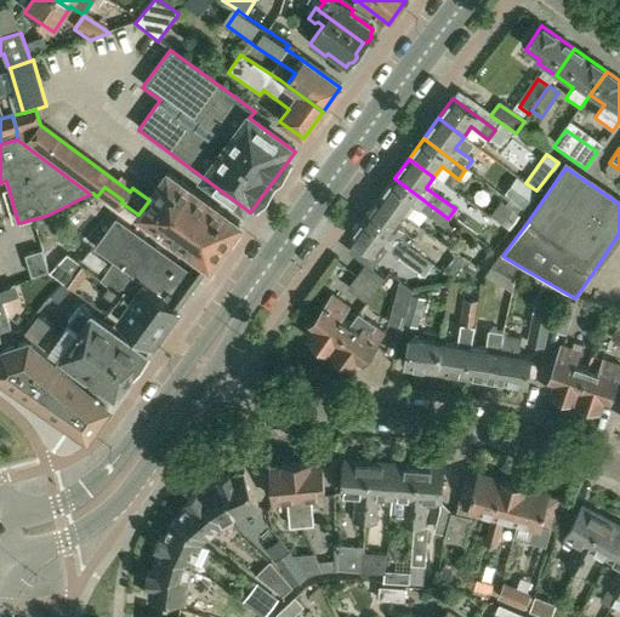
[(176,212),(225,246),(240,226),(168,173),(149,200),(138,215),(137,216),(161,233),(176,212)]
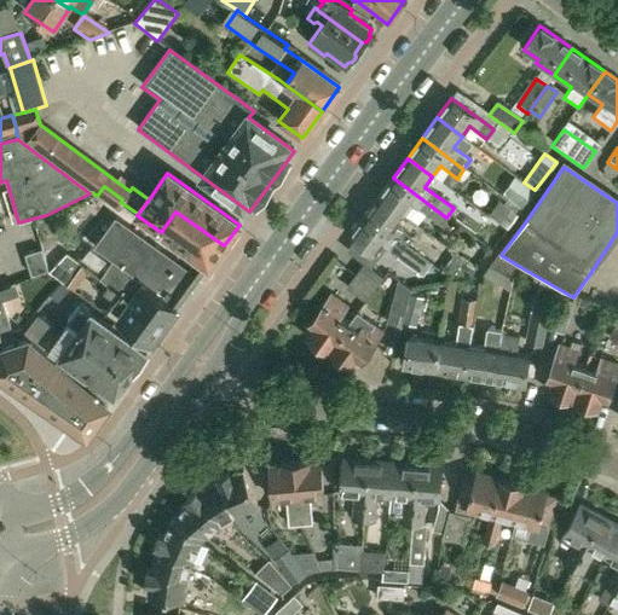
[(454,224),(446,218),(393,178),(379,197),(403,215),(411,206),(448,232),(454,224)]
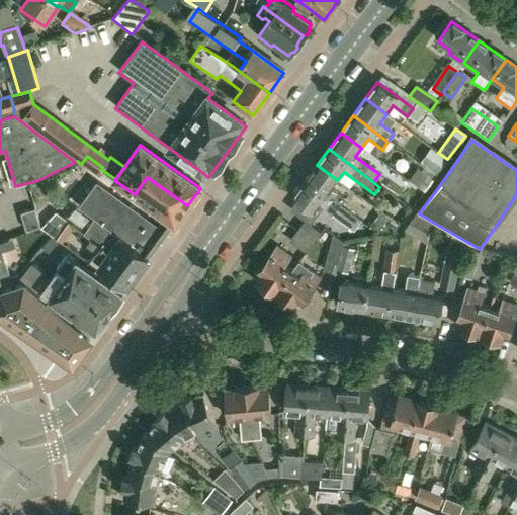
[(418,164),(435,177),(445,163),(429,151),(418,164)]
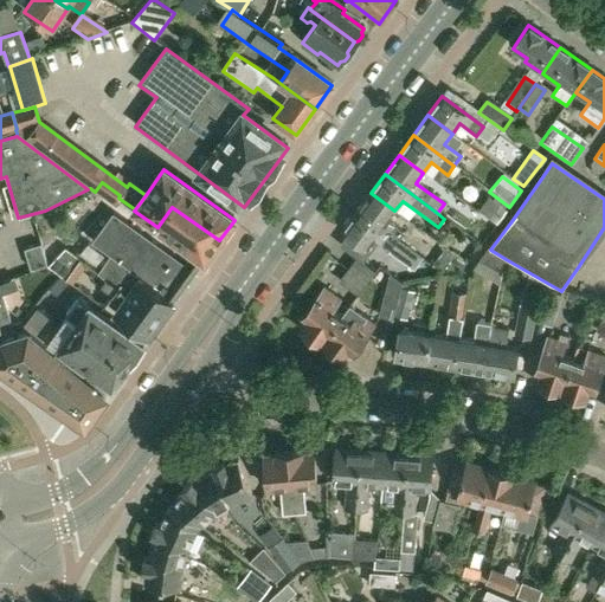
[(114,206),(120,199),(118,198),(120,195),(102,182),(95,192),(114,206)]
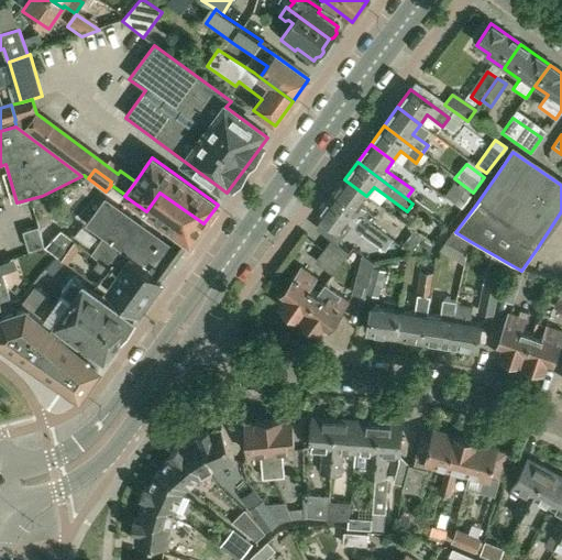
[(360,207),(366,196),(344,179),(331,197),(368,226),(375,218),(360,207)]
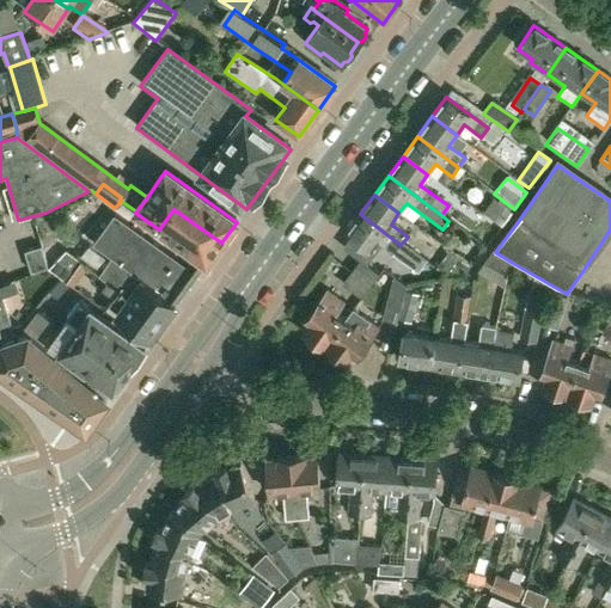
[(492,201),(481,215),(498,228),(508,214),(492,201)]
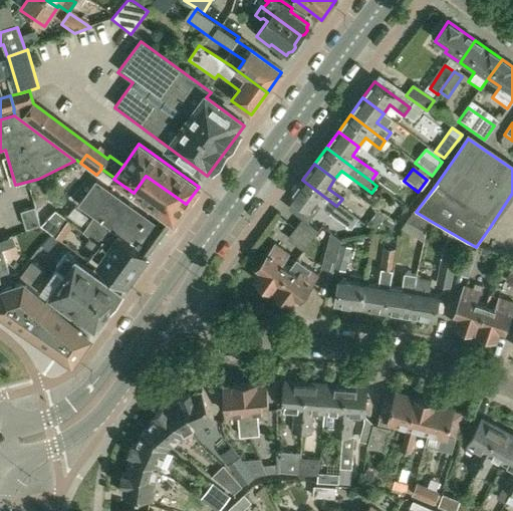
[(174,221),(186,204),(146,176),(134,193),(174,221)]
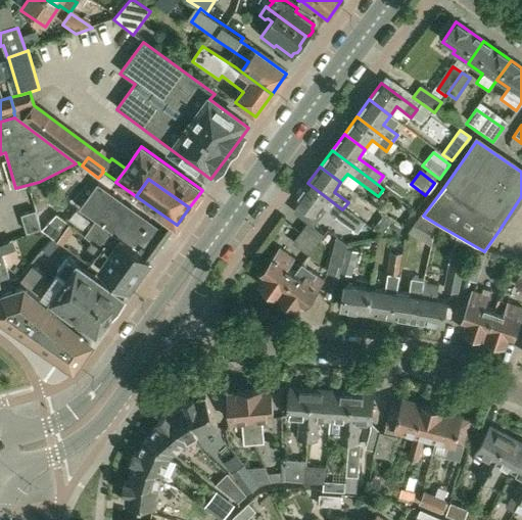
[(348,215),(342,209),(307,183),(294,201),(316,217),(323,207),(337,218),(335,220),(341,225),(348,215)]
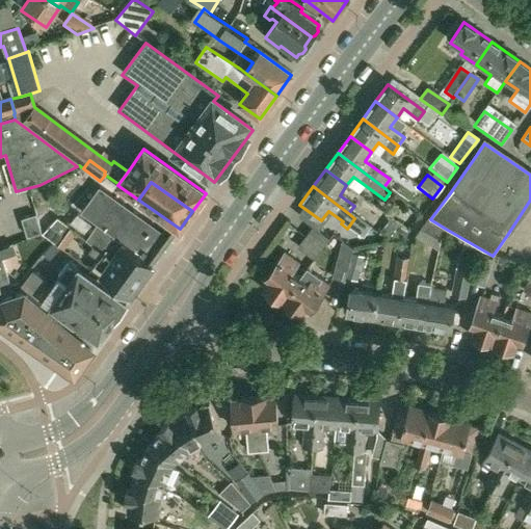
[(171,240),(117,202),(99,188),(80,214),(97,226),(123,244),(153,266),(171,240)]
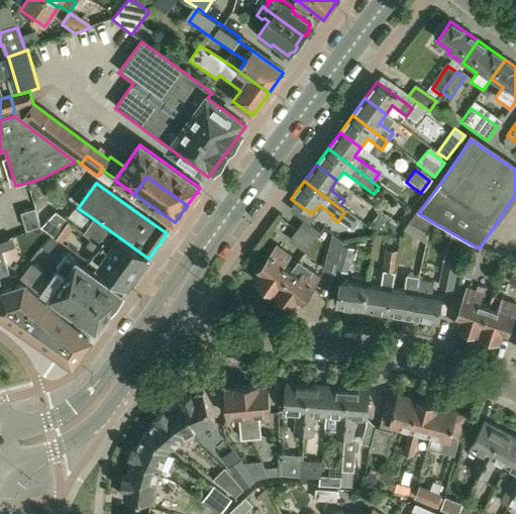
[(28,230),(39,226),(34,211),(23,215),(28,230)]
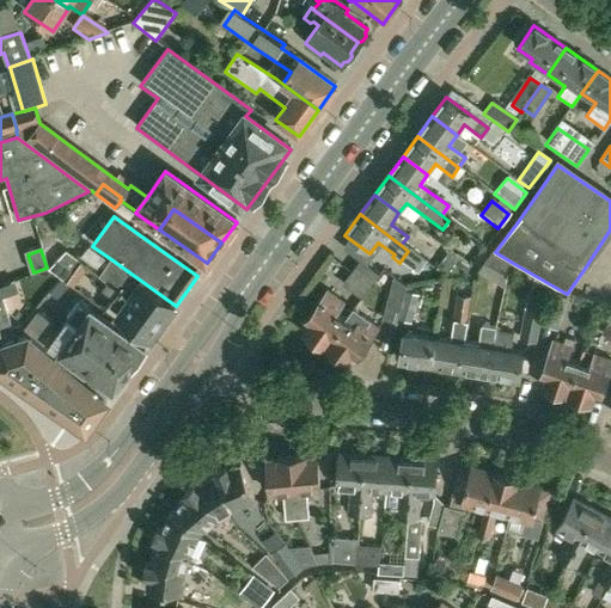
[(507,280),(511,262),(495,252),(486,266),(507,280)]
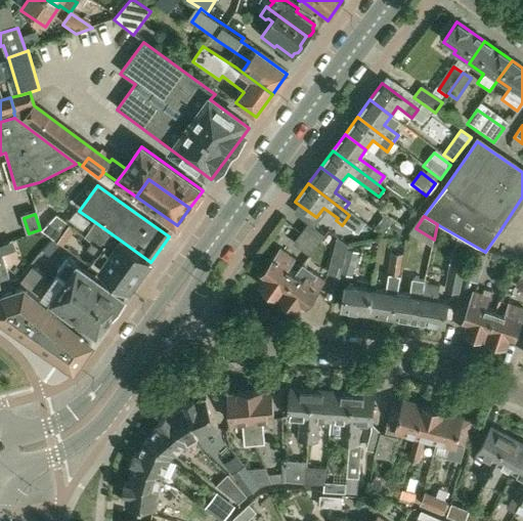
[(373,232),(382,240),(396,236),(400,230),(384,217),(373,232)]
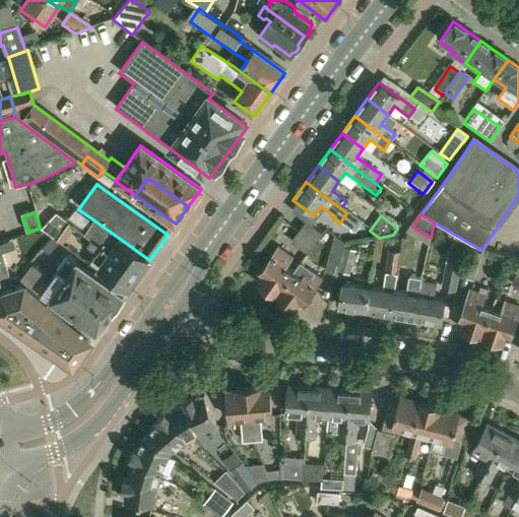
[(55,216),(42,231),(52,238),(55,241),(66,224),(55,216)]
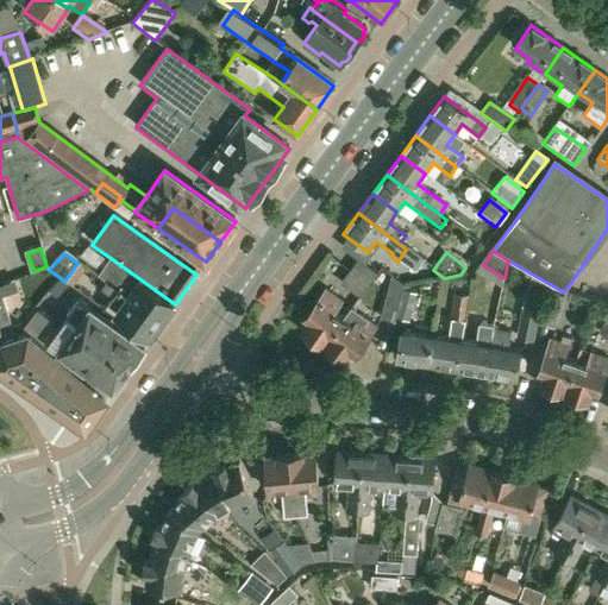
[(162,322),(175,304),(140,279),(111,258),(98,276),(107,283),(162,322)]
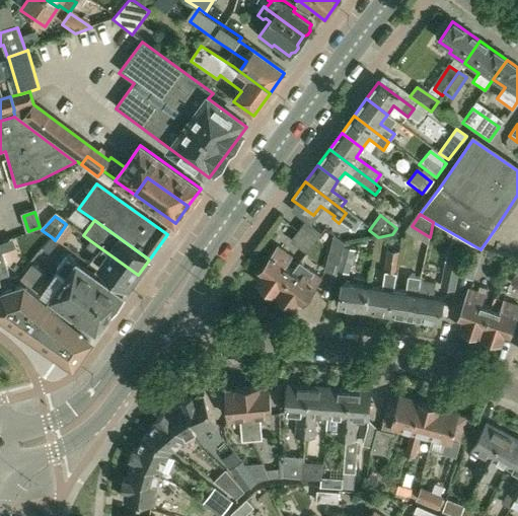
[(305,252),(319,233),(305,222),(291,242),(305,252)]
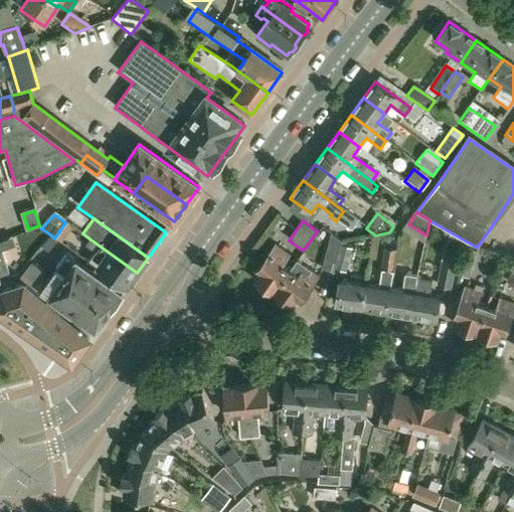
[(54,238),(51,235),(41,247),(48,252),(57,240),(54,238)]
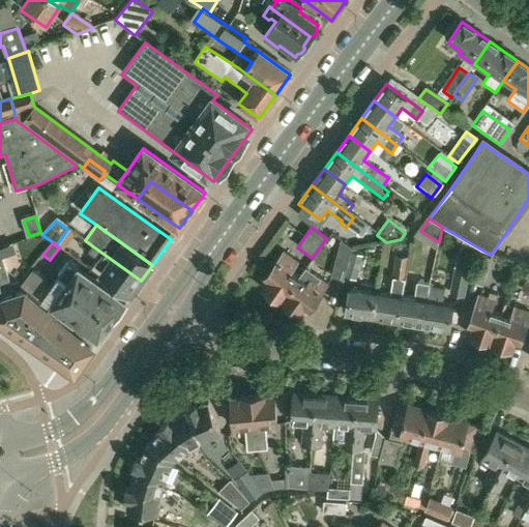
[(0,288),(9,285),(1,260),(13,255),(10,245),(0,249),(0,288)]
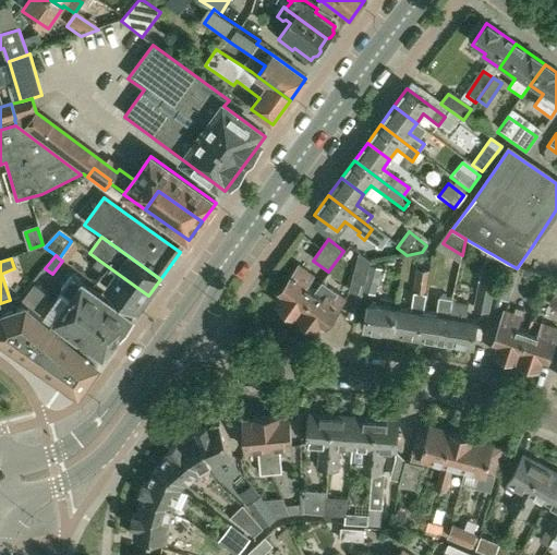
[(136,312),(148,296),(98,260),(93,266),(103,274),(99,279),(108,286),(105,289),(136,312)]
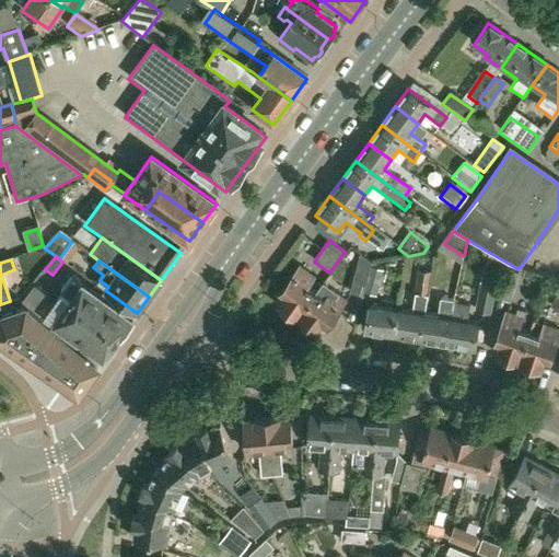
[(297,321),(316,294),(307,289),(314,279),(300,268),(280,296),(283,298),(278,306),(297,321)]
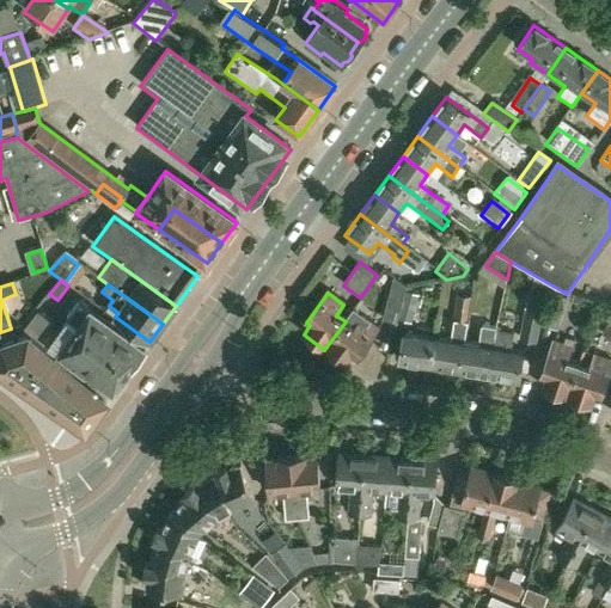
[(401,306),(397,318),(411,321),(417,296),(404,293),(401,306)]
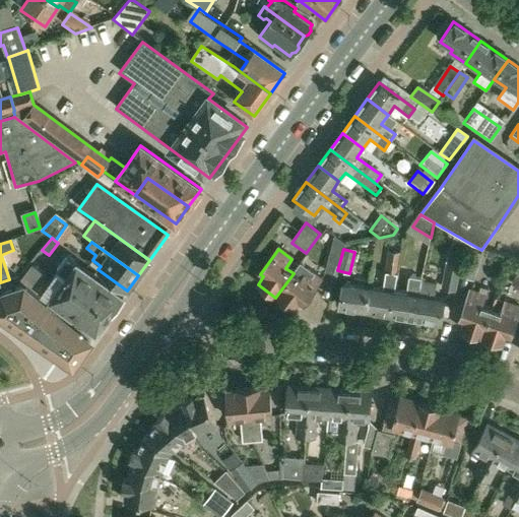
[(467,251),(459,278),(471,282),(479,255),(467,251)]
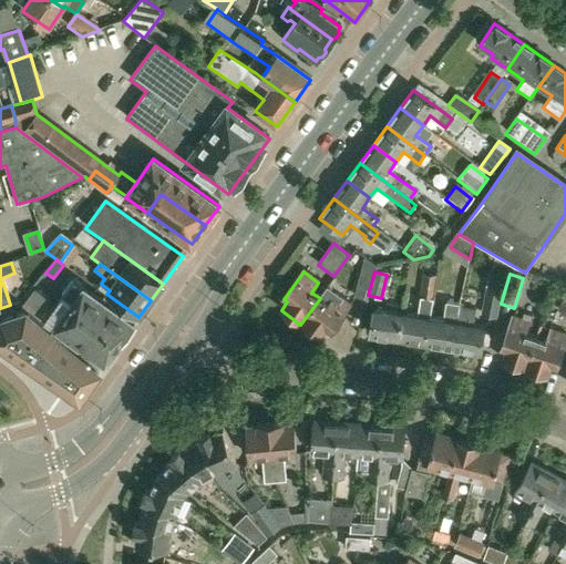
[(425,346),(429,319),(435,277),(422,275),(420,295),(422,295),(418,317),(401,315),(398,341),(425,346)]
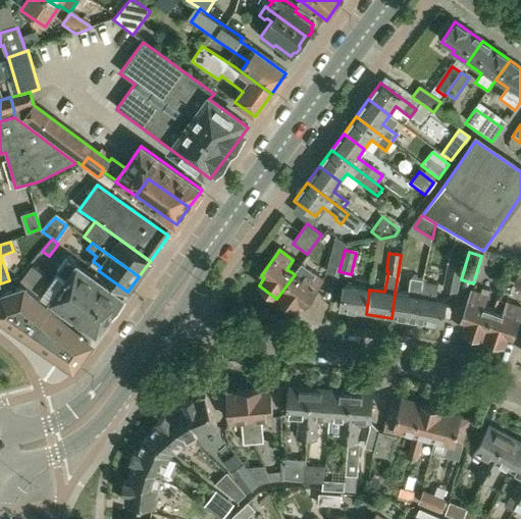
[(339,275),(339,271),(342,261),(330,258),(326,272),(339,275)]
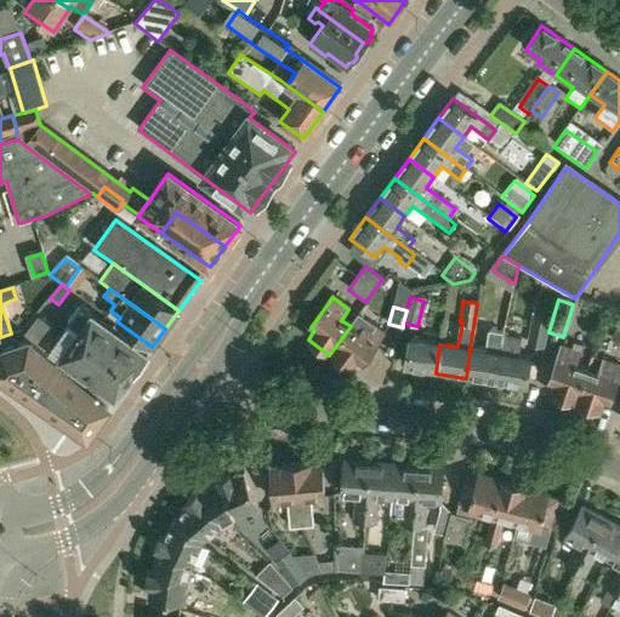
[(115,399),(147,355),(92,315),(80,331),(70,323),(50,352),(115,399)]
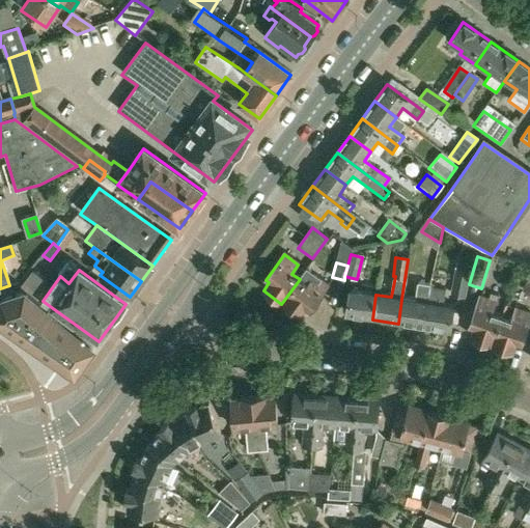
[(306,270),(300,279),(281,304),(300,316),(305,309),(309,312),(322,296),(321,296),(328,286),(306,270)]
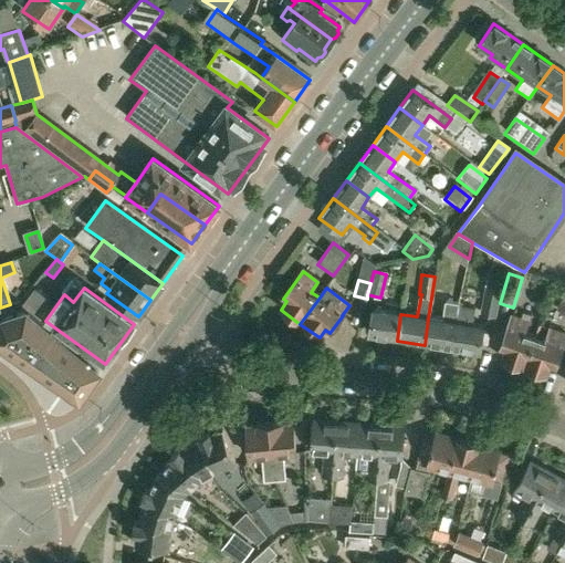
[(484,290),(479,316),(494,320),(500,293),(484,290)]
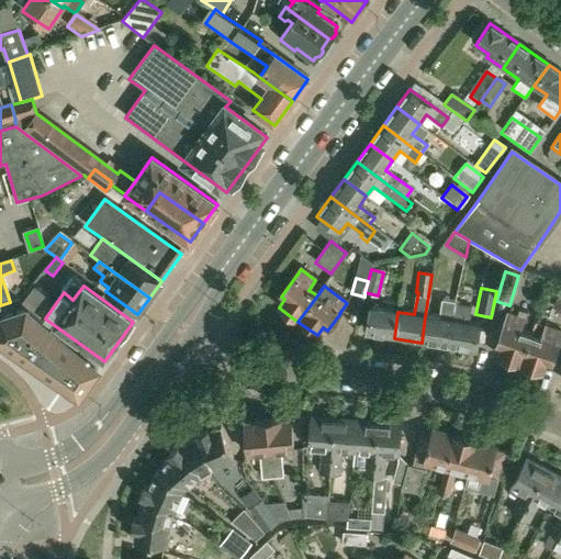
[(448,347),(452,321),(456,306),(456,302),(442,300),(440,319),(425,316),(422,343),(448,347)]
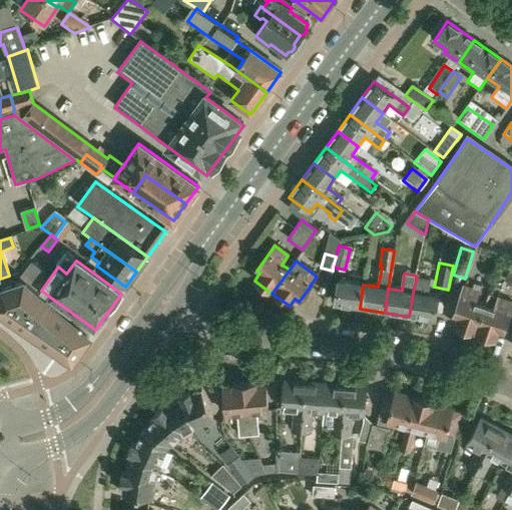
[(438,297),(437,297),(427,295),(430,282),(416,280),(413,293),(409,317),(434,321),(438,297)]
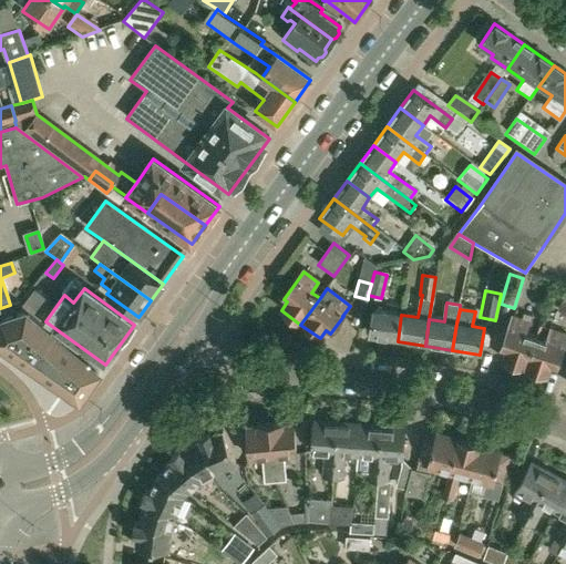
[(398,341),(401,315),(374,310),(370,337),(398,341)]
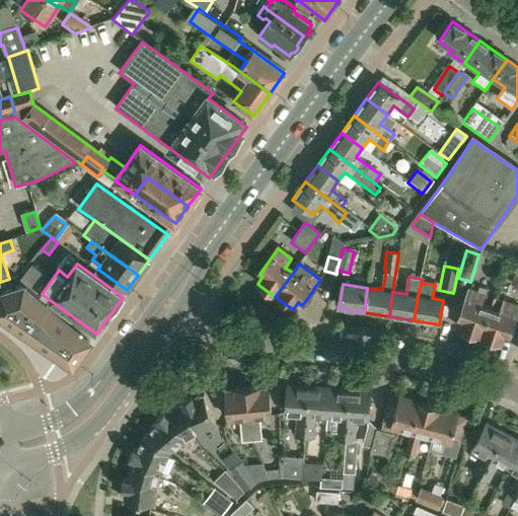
[(0,314),(73,365),(91,340),(27,287),(2,295),(0,298),(0,314)]
